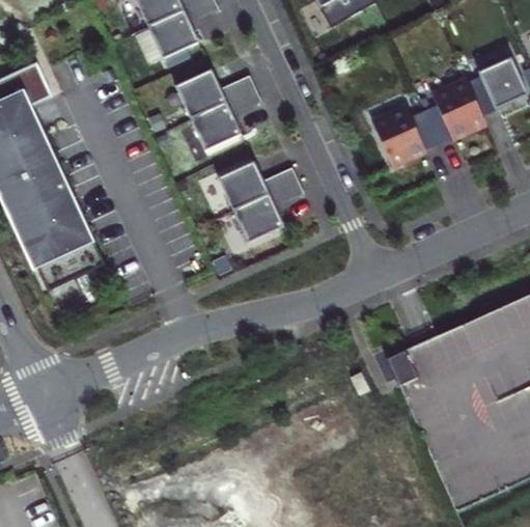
[(136,0),(147,25),(184,7),(179,0),(136,0)]
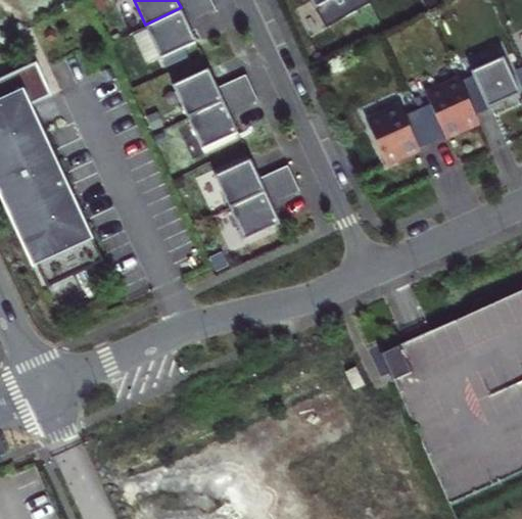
[(217,8),(212,0),(196,0),(181,7),(187,21),(217,8)]
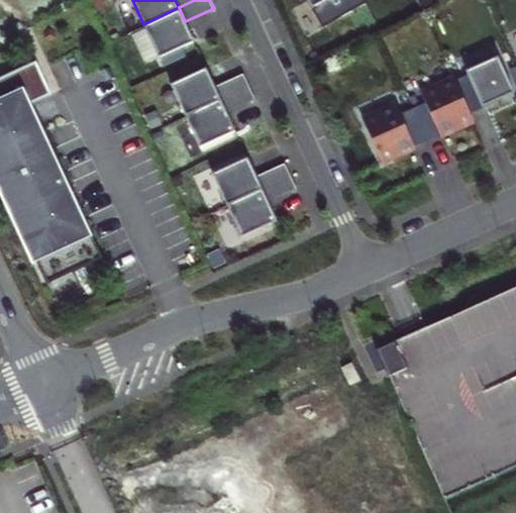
[(307,0),(312,8),(325,0),(307,0)]
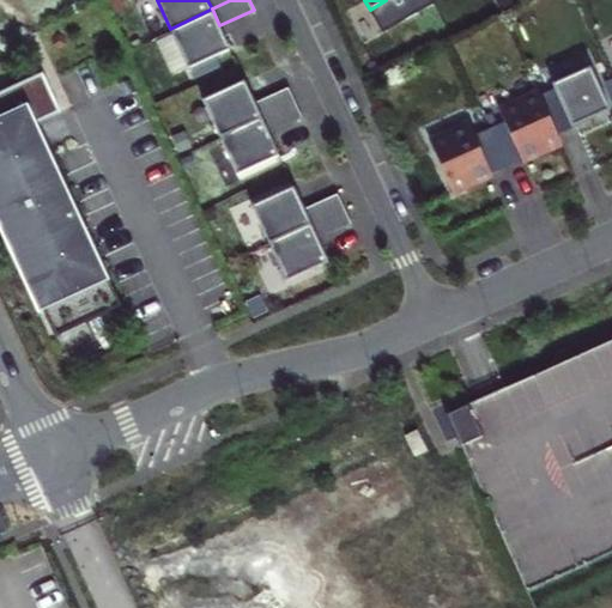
[(170,29),(187,66),(229,47),(219,25),(212,8),(170,29)]
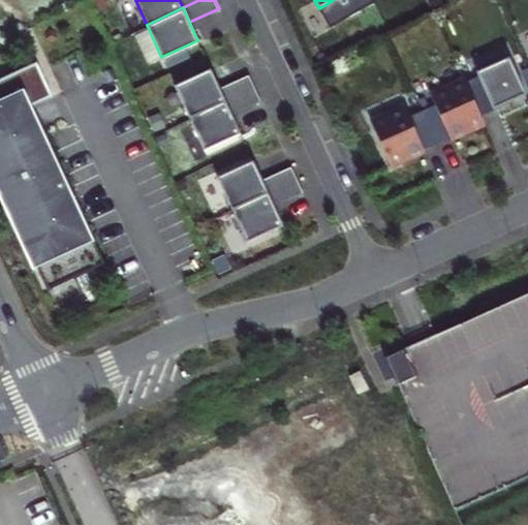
[(527,96),(510,59),(477,74),(479,79),(466,84),(480,117),(527,96)]
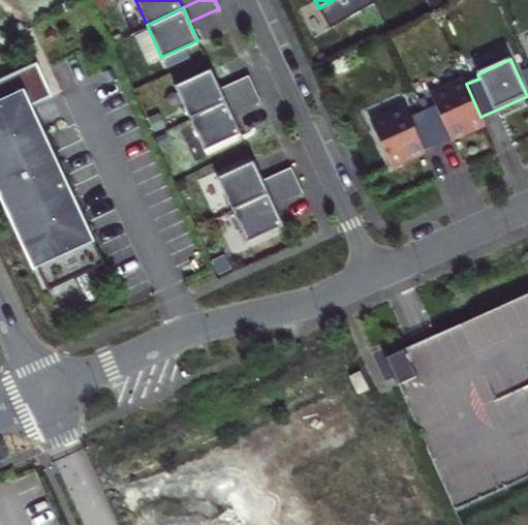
[(175,84),(189,116),(225,99),(219,86),(211,67),(175,84)]
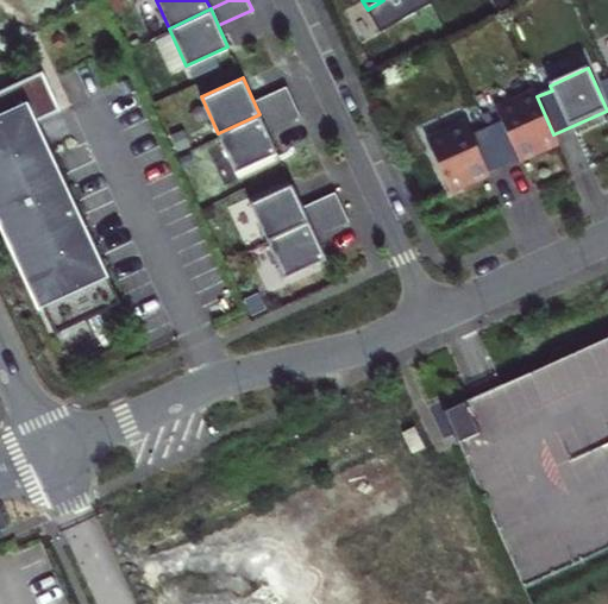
[(293,99),(286,83),(252,99),(259,114),(293,99)]
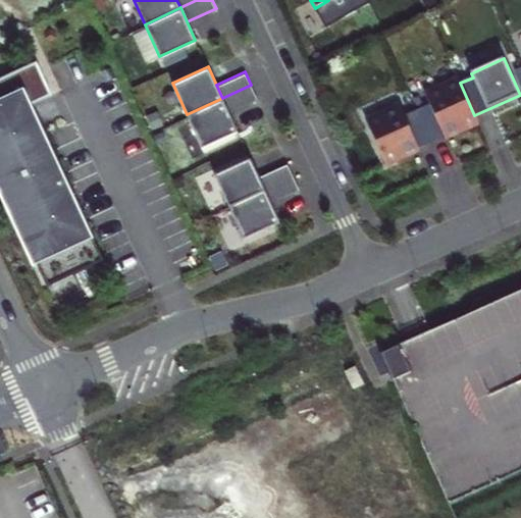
[(460,83),(459,81),(426,96),(426,98),(413,103),(431,144),(478,123),(474,115),(460,83)]
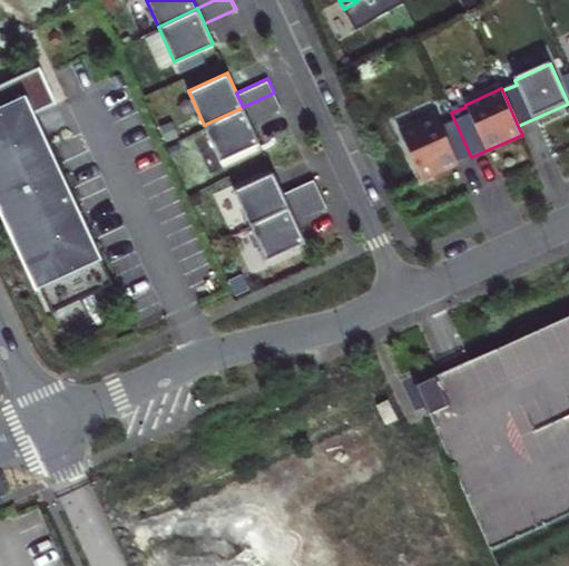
[(282,108),(274,93),(243,107),(249,123),(282,108)]
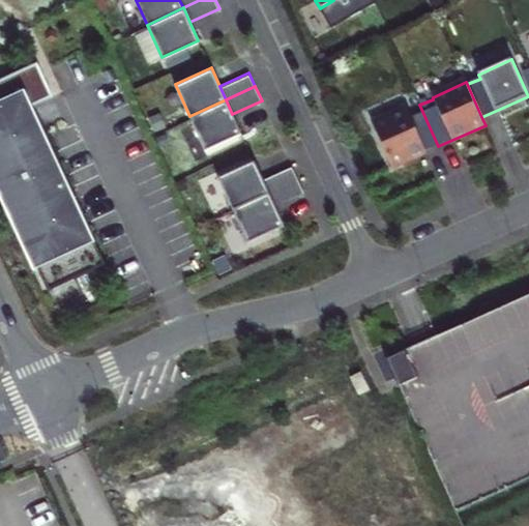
[(0,122),(32,107),(25,91),(0,103),(0,122)]
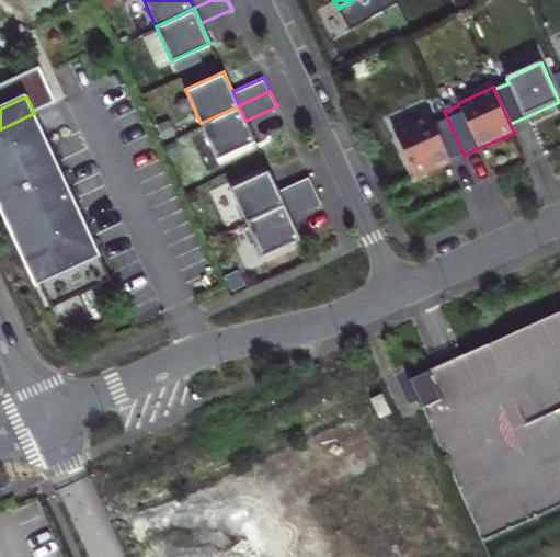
[(56,103),(34,113),(0,129),(0,199),(52,310),(113,282),(36,117),(57,108),(56,103)]
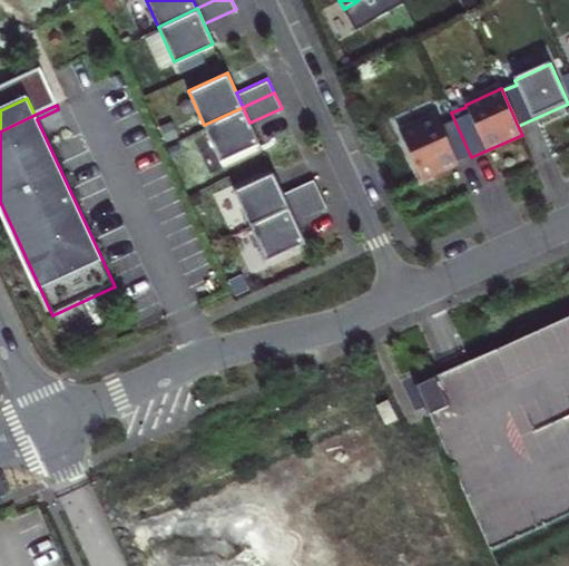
[(243,107),(204,125),(219,160),(258,143),(249,123),(243,107)]
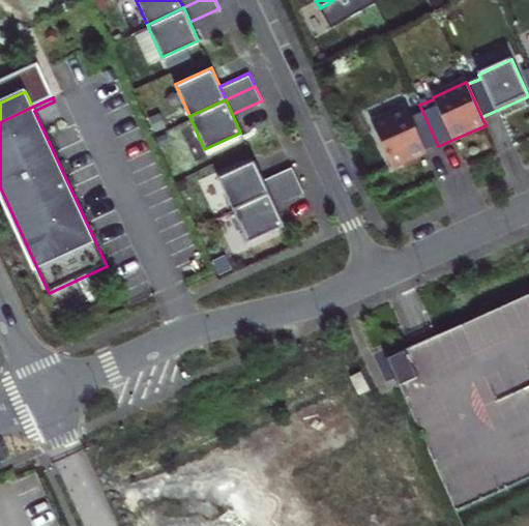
[(438,146),(419,105),(407,111),(406,110),(373,124),(391,167),(438,146)]
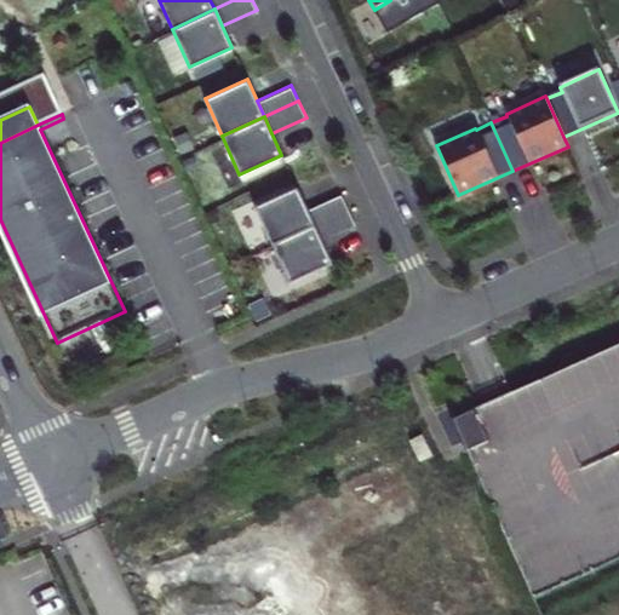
[(297,187),(254,206),(271,243),(314,225),(307,208),(297,187)]
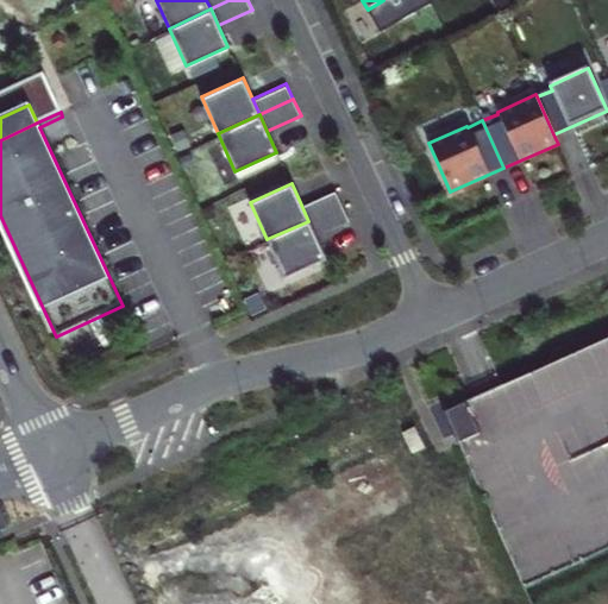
[(343,206),(334,189),(301,205),(308,221),(343,206)]
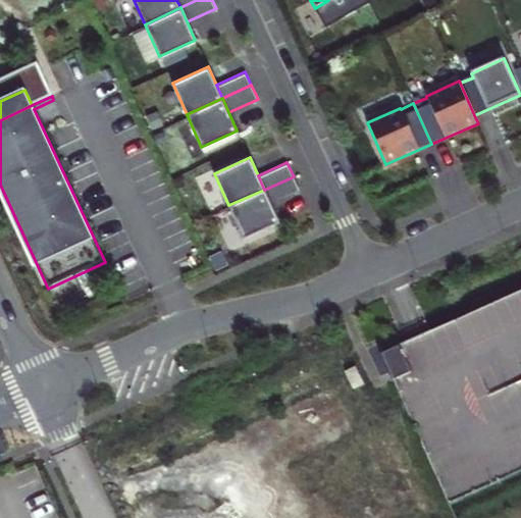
[(300,190),(294,176),(264,190),(270,203),(300,190)]
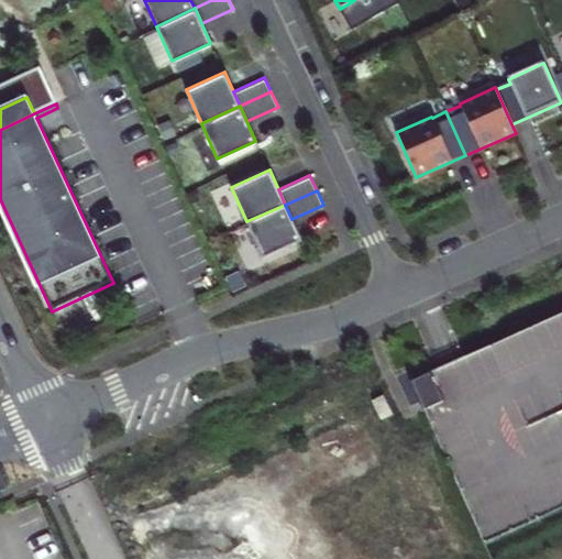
[(246,221),(262,256),(300,239),(291,219),(285,205),(246,221)]
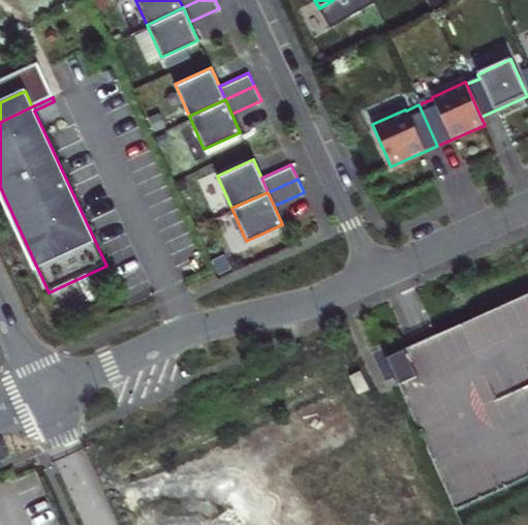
[(527,292),(423,340),(385,357),(453,508),(527,474),(527,292)]
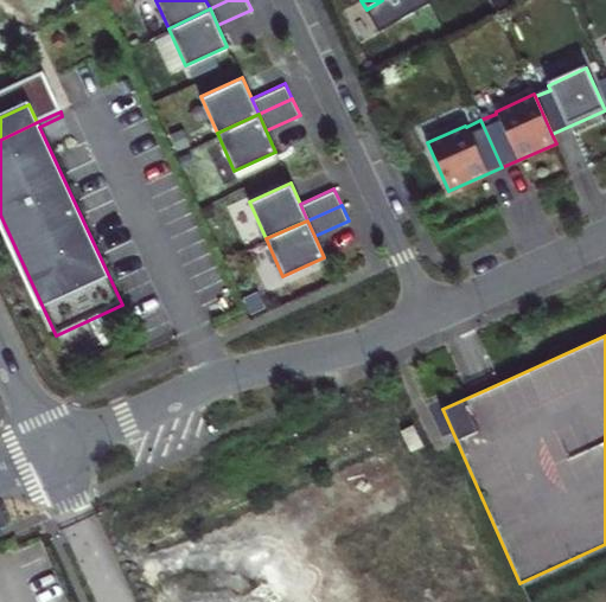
[(401,429),(409,448),(421,443),(413,423),(401,429)]
